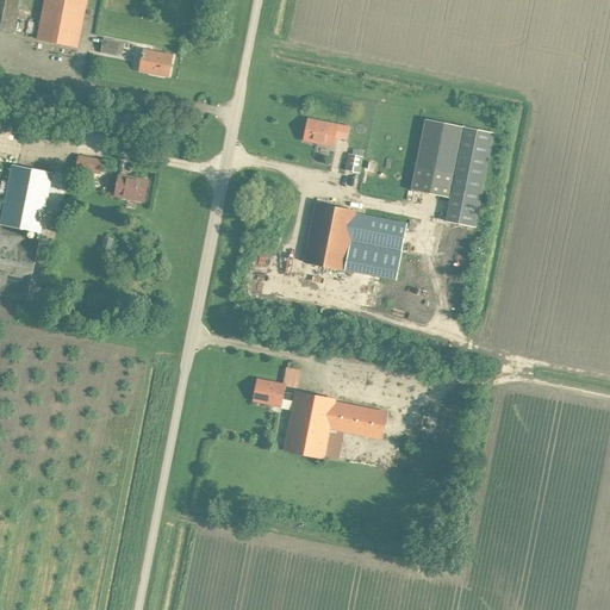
[(19,0),(0,0),(0,31),(13,35),(19,0)]
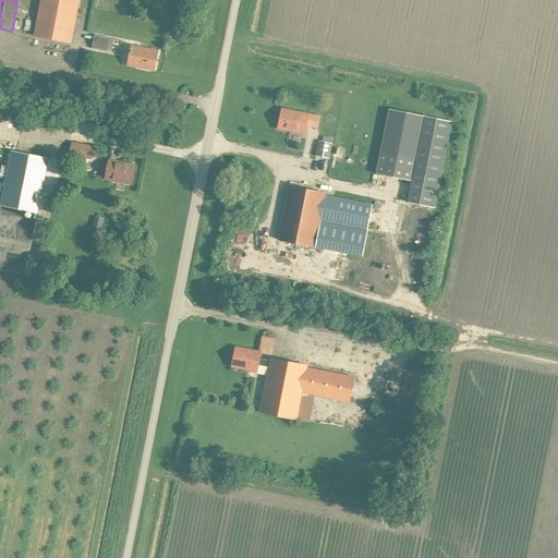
[(40,0),(34,36),(70,43),(79,0),(40,0)]
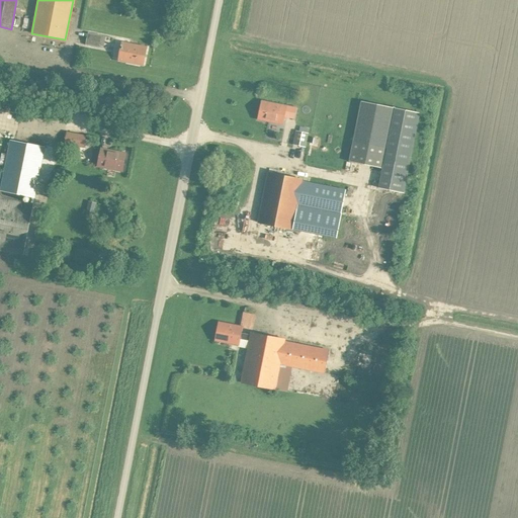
[(99,48),(101,35),(87,32),(85,45),(99,48)]
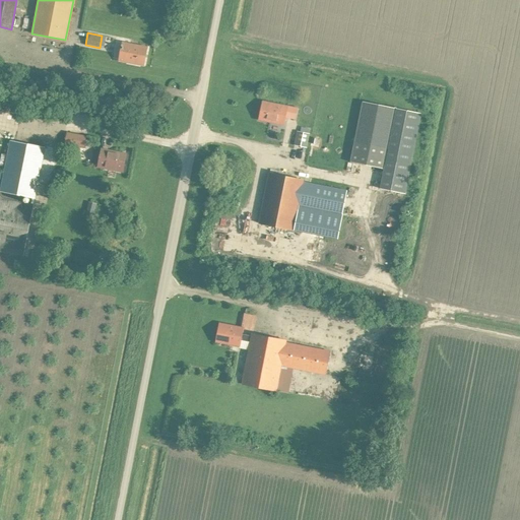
[(143,65),(146,47),(122,43),(119,61),(143,65)]
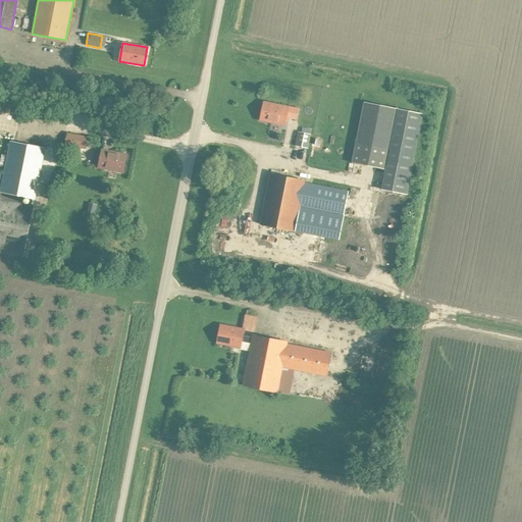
[(263,102),(260,120),(284,125),(288,107),(263,102)]
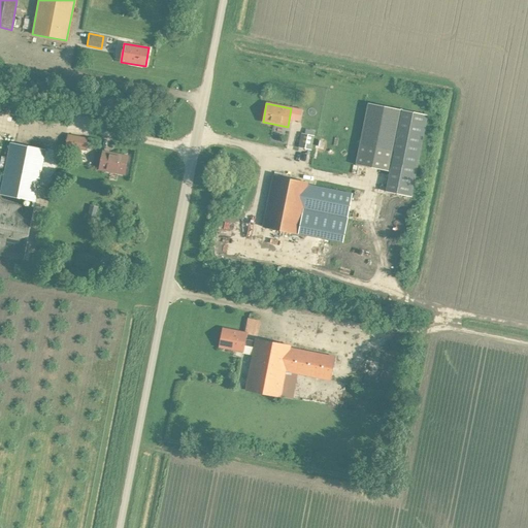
[(399,109),(368,103),(356,165),(388,171),(399,109)]
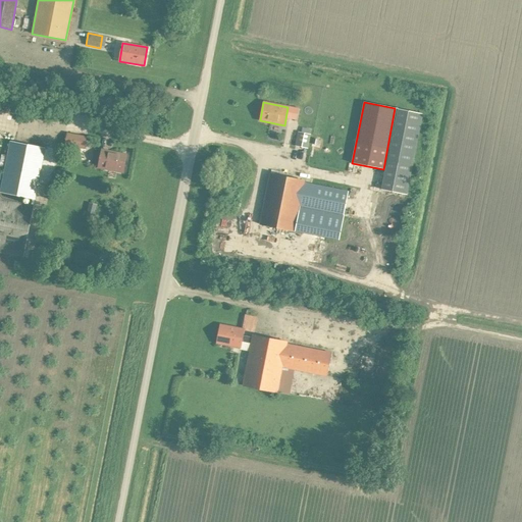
[(405,186),(418,113),(398,109),(383,187),(397,190),(398,185),(405,186)]
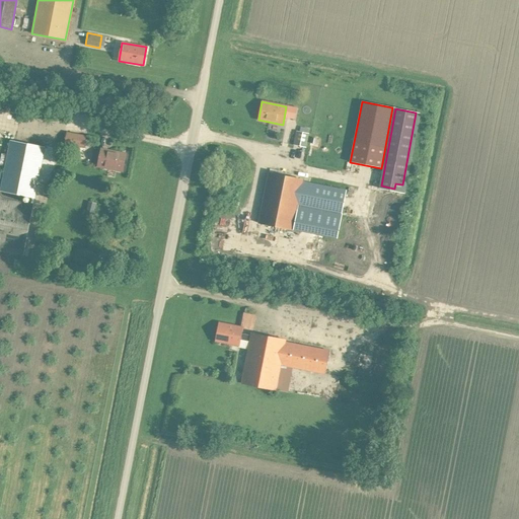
[(293,145),(305,147),(308,133),(296,131),(293,145)]
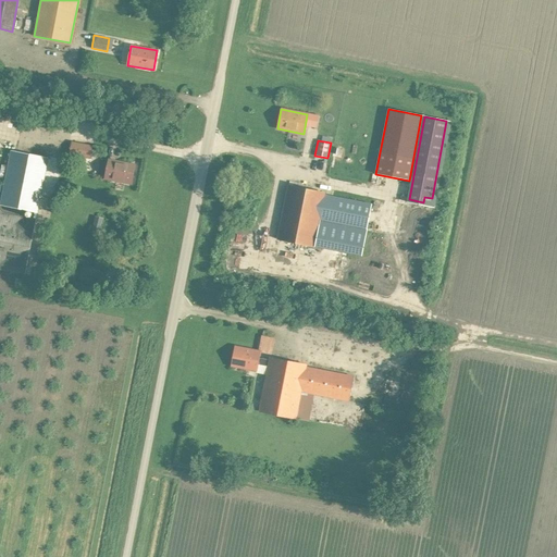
[(86,158),(89,145),(74,141),(72,155),(86,158)]
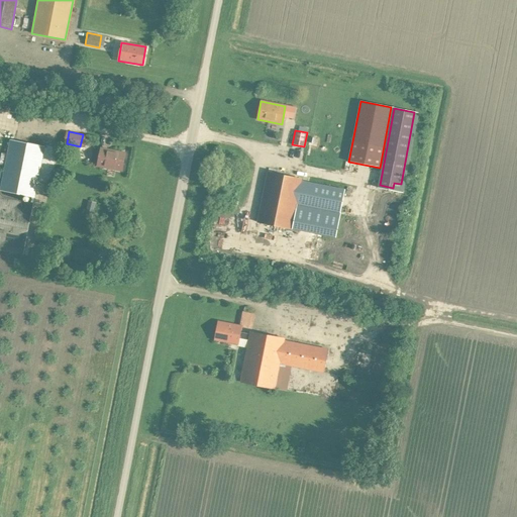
[(34,197),(44,147),(10,140),(0,190),(34,197)]
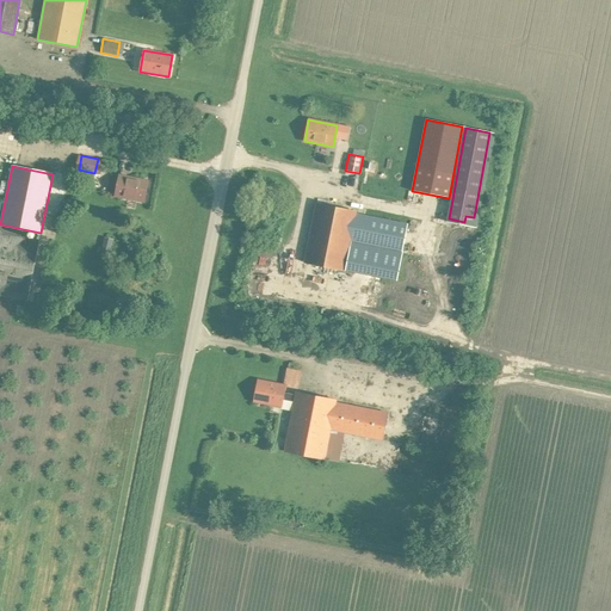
[(143,202),(148,180),(119,174),(115,196),(143,202)]
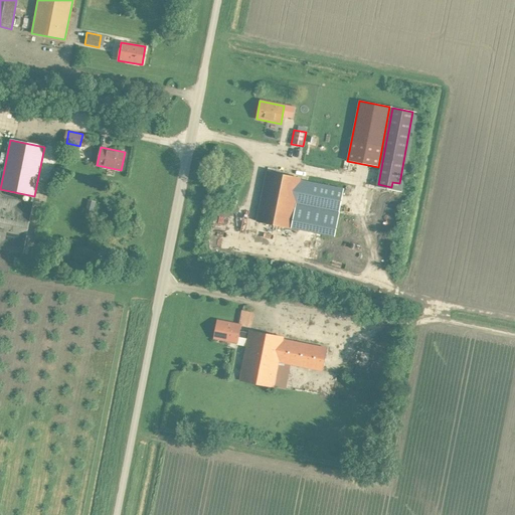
[(338,212),(343,189),(300,180),(300,178),(266,172),(256,221),(290,227),(295,203),(338,212)]
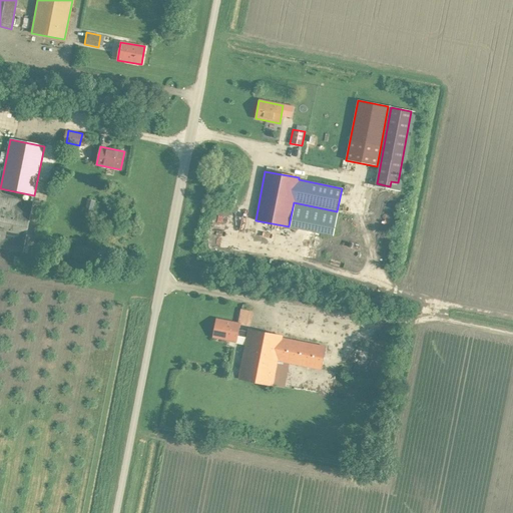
[(0,246),(13,249),(12,249),(22,251),(32,202),(22,200),(22,201),(0,196),(0,246)]
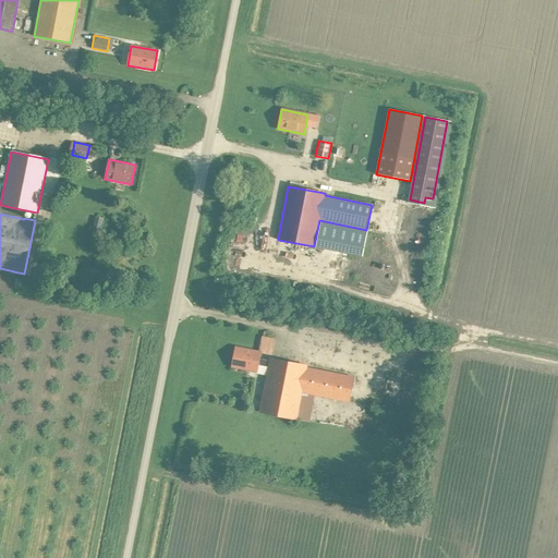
[(362,256),(367,230),(366,230),(319,220),(314,246),(362,256)]
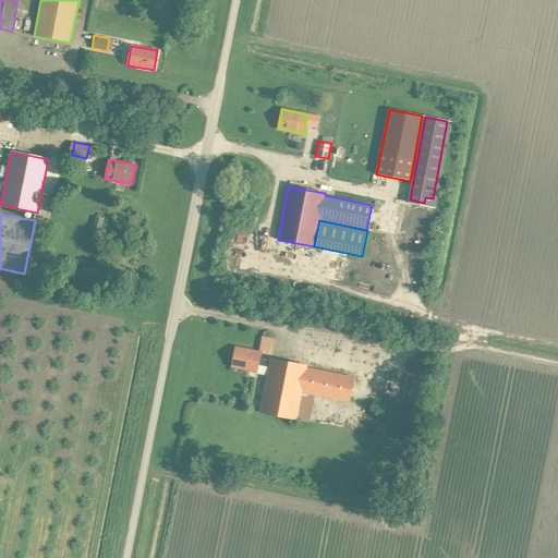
[(381,274),(378,279),(388,283),(390,278),(381,274)]
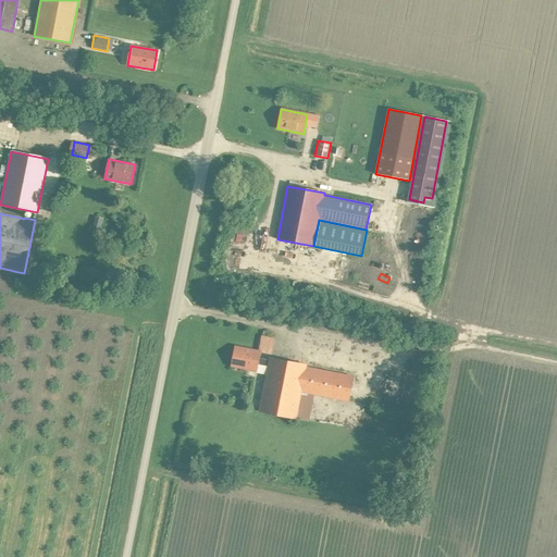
[(261,347),(274,349),(277,334),(264,332),(261,347)]
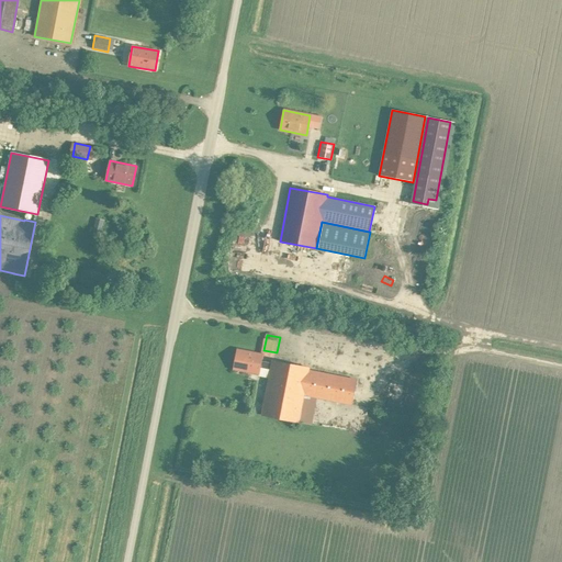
[(271,363),(261,361),(262,355),(237,349),(233,369),(258,374),(259,368),(270,370),(271,363)]
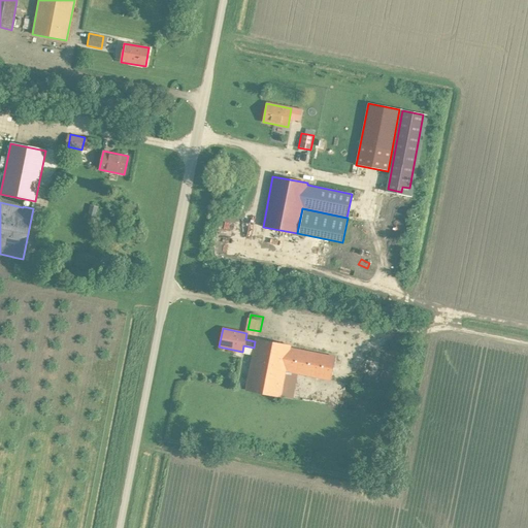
[(256,339),(255,341),(254,348),(245,390),(281,397),(285,371),(290,348),(290,345),(256,339)]
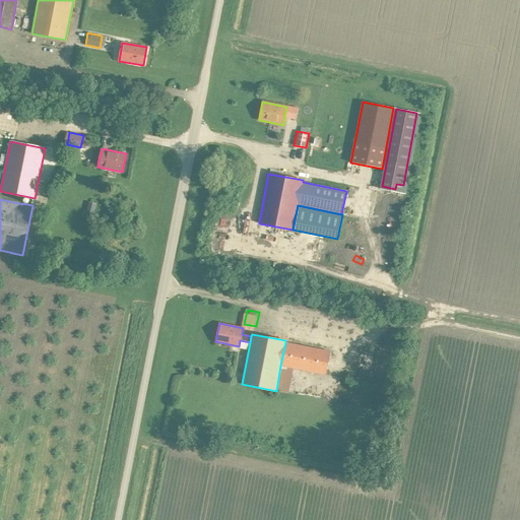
[(285,342),(280,366),(325,374),(329,351),(285,342)]
